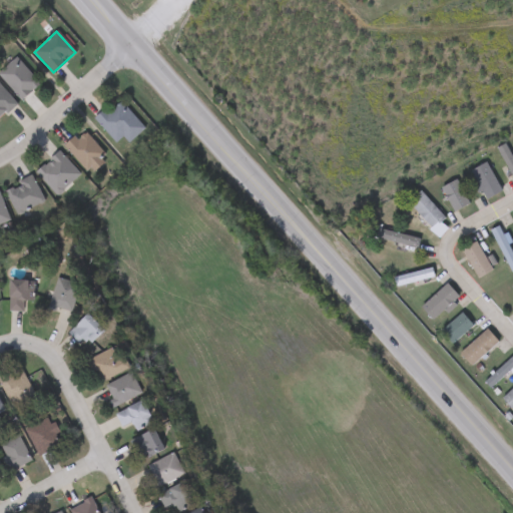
[(20,100),(0,75),(0,71),(17,58),(39,85),(20,100)]
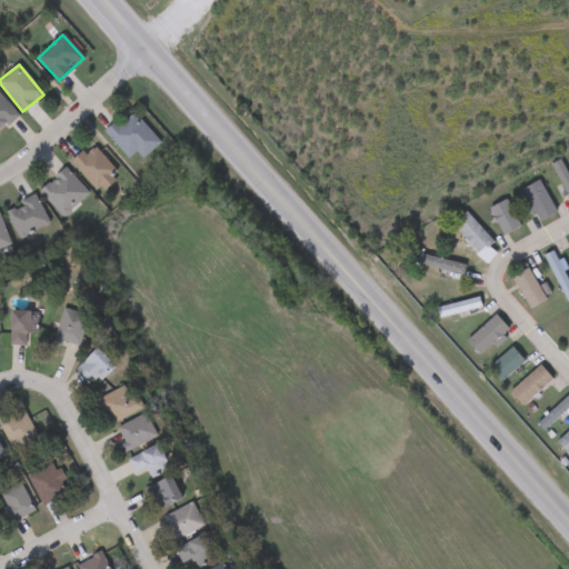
[(0,93),(18,117),(0,130),(0,93)]
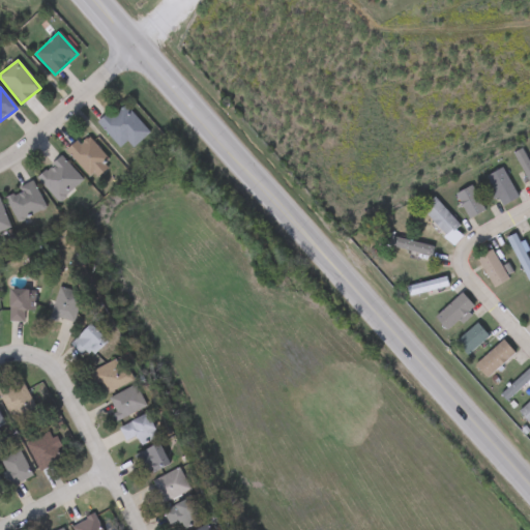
[(149,134),(133,148),(126,142),(119,148),(98,126),(122,105),(149,134)]
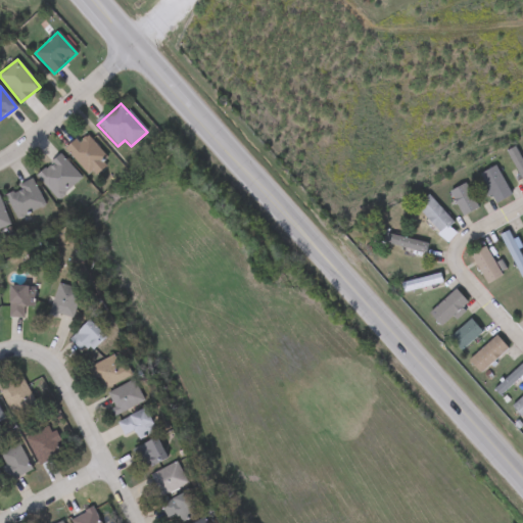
[(106,156),(89,175),(65,151),(83,133),(106,156)]
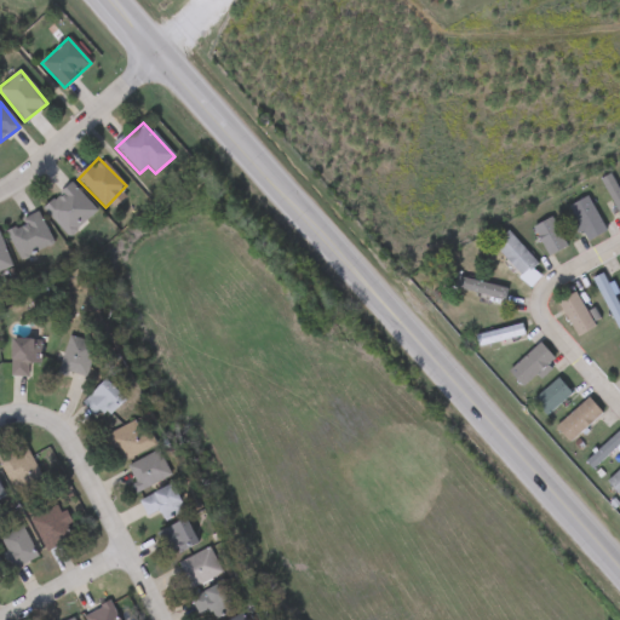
[(619,218),(601,179),(610,174),(619,193),(619,218)]
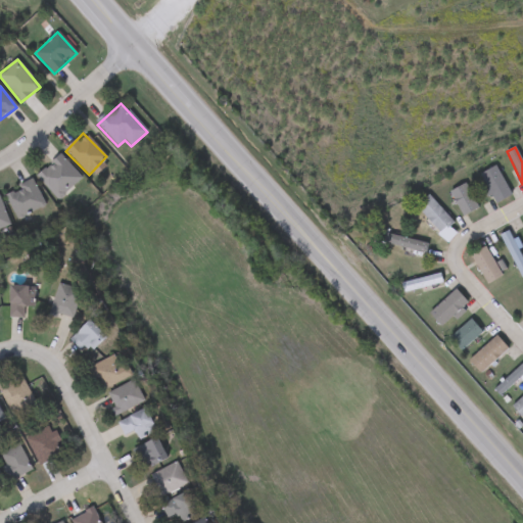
[(82,180),(57,200),(36,176),(60,154),(82,180)]
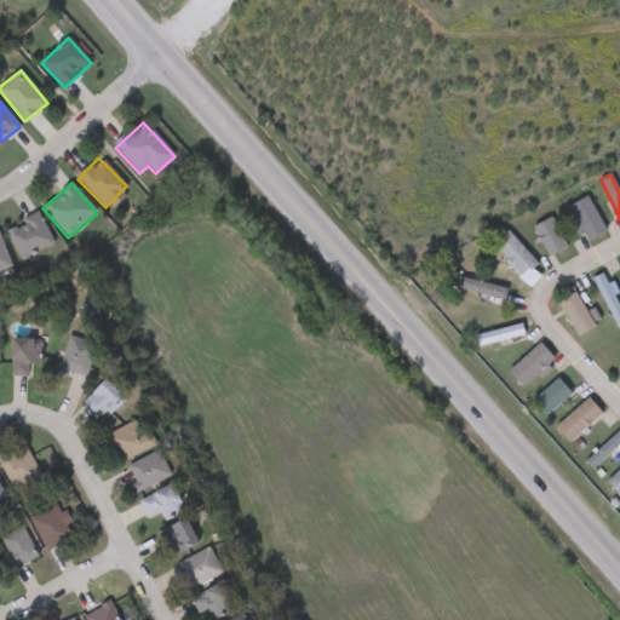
[(606,233),(589,242),(569,207),(587,197),(606,233)]
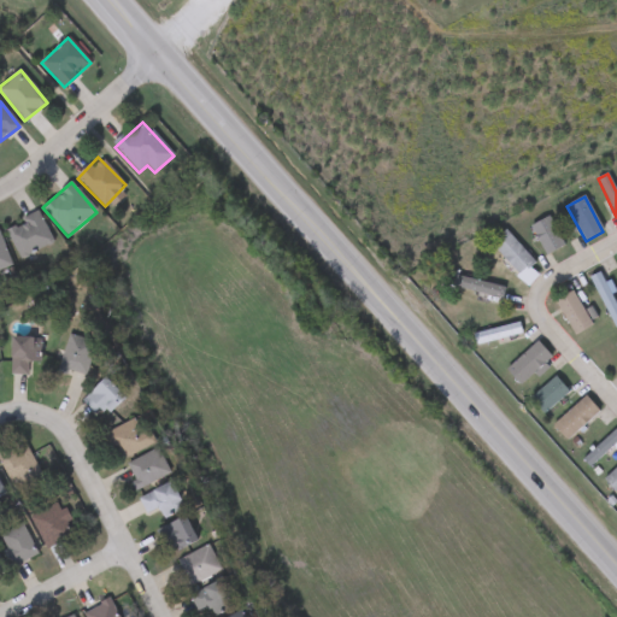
[(5,229),(39,212),(53,244),(21,259),(5,229)]
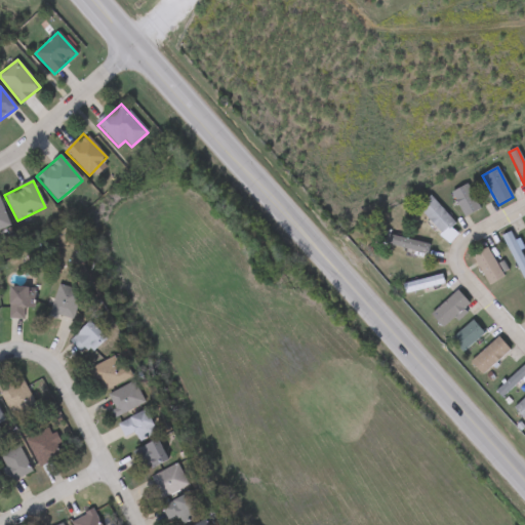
[(480,208),(466,217),(451,194),(466,185),(480,208)]
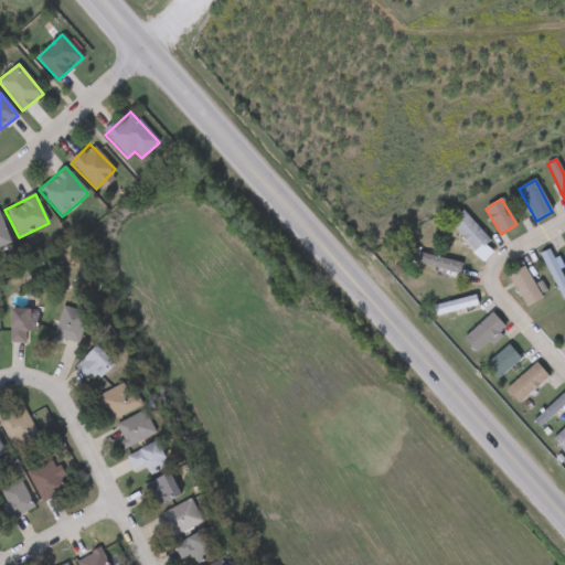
[(489,241),(476,253),(449,223),(464,211),(489,241)]
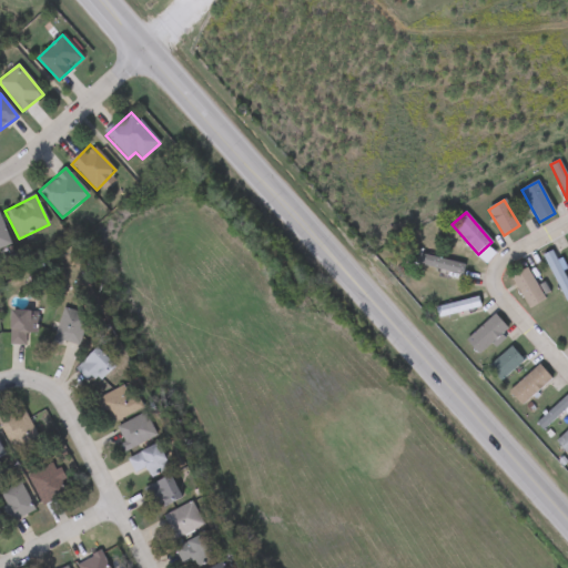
[(0,217),(11,245),(0,250),(0,217)]
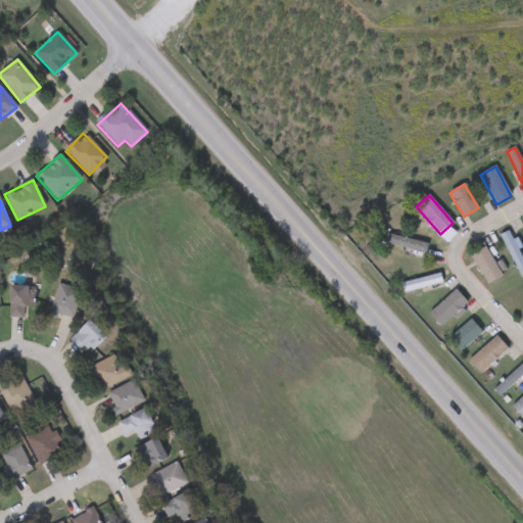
[(522,263),(522,277),(519,279),(501,235),(510,231),(522,263)]
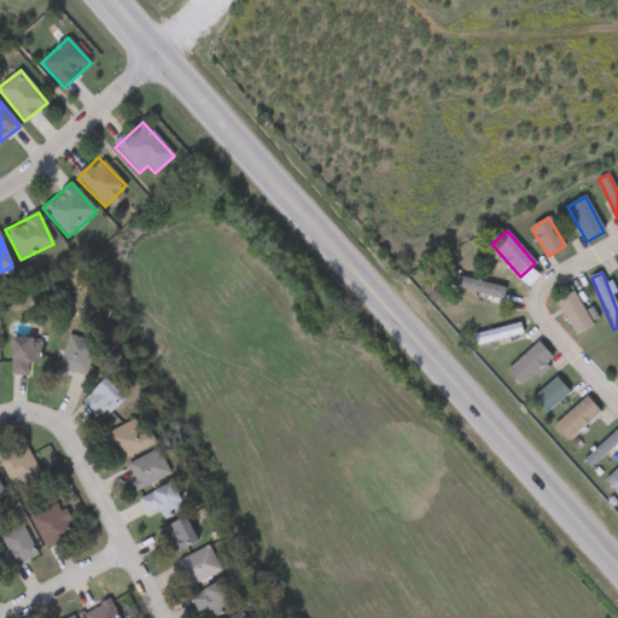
[(505,289),(501,299),(449,285),(452,274),(505,289)]
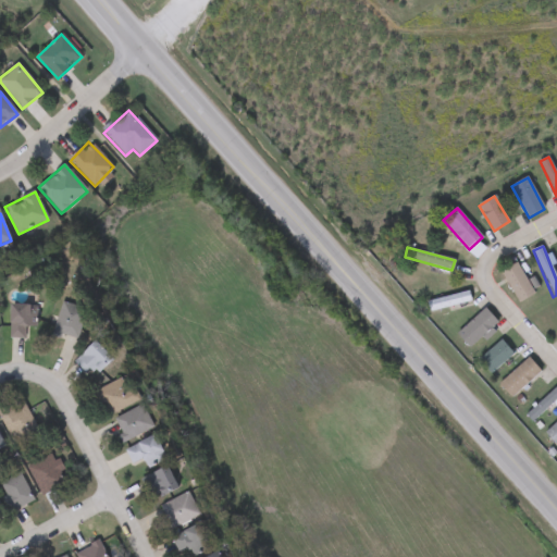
[(535,295),(520,305),(500,273),(516,263),(535,295)]
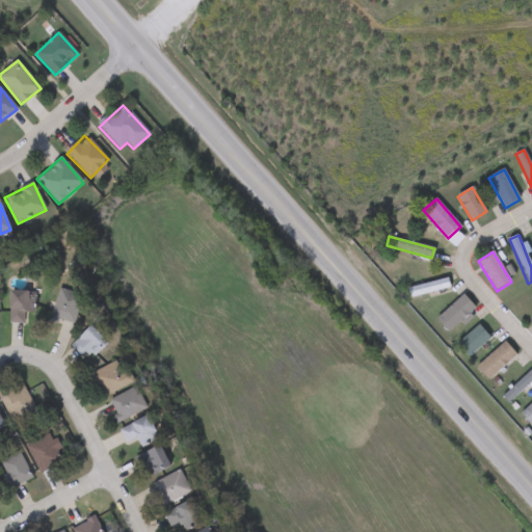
[(408,289),(447,278),(450,288),(410,298),(408,289)]
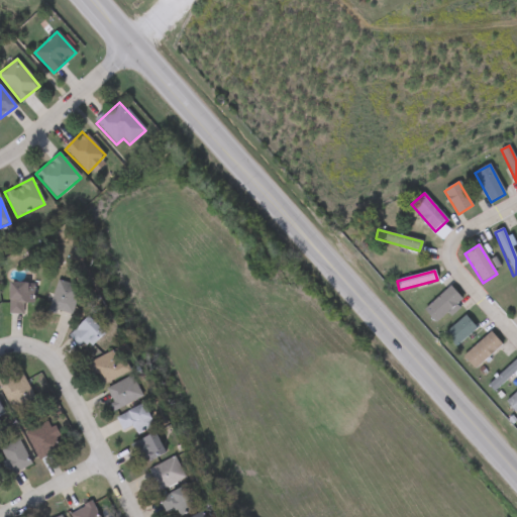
[(72,316),(48,308),(58,281),(81,289),(72,316)]
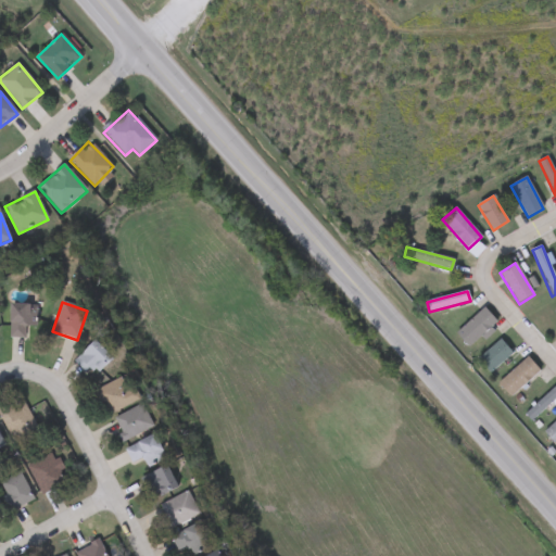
[(37,305),(37,327),(25,327),(25,339),(10,339),(10,305),(37,305)]
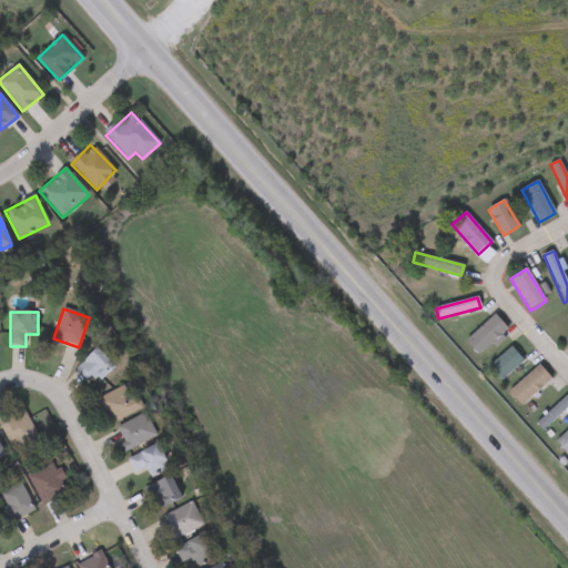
[(465,342),(494,315),(507,330),(478,355),(465,342)]
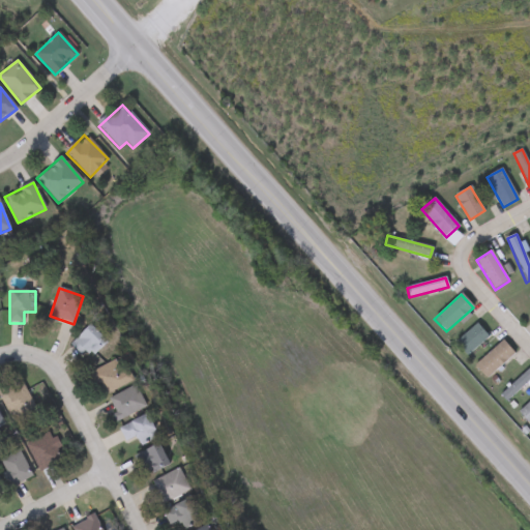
[(489,339),(465,357),(454,343),(478,325),(489,339)]
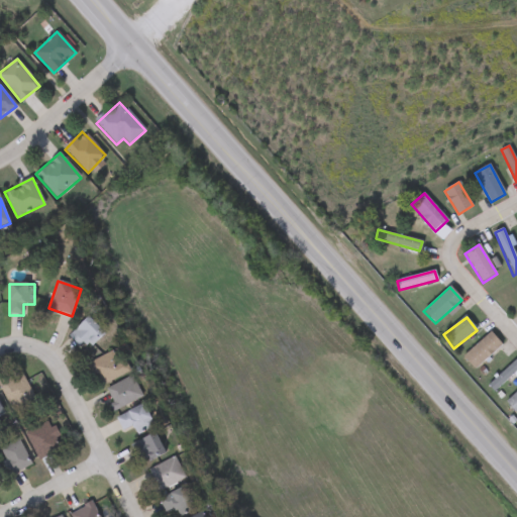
[(104,333),(88,350),(72,334),(88,318),(104,333)]
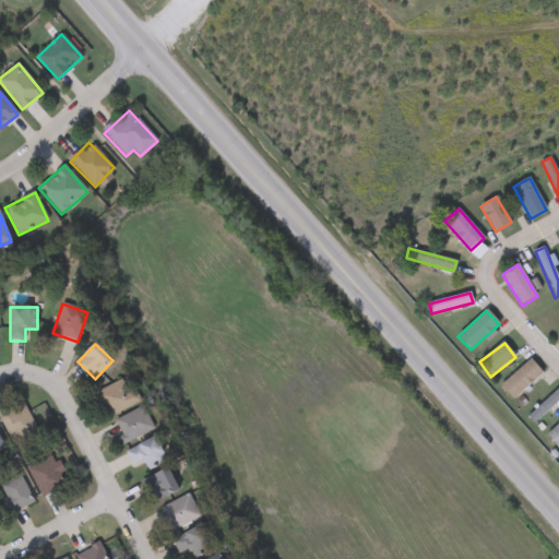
[(501,388),(528,359),(543,372),(514,400),(501,388)]
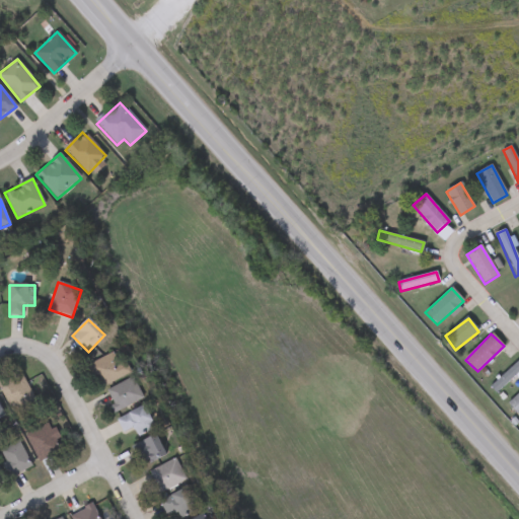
[(131,373),(98,389),(87,366),(119,350),(131,373)]
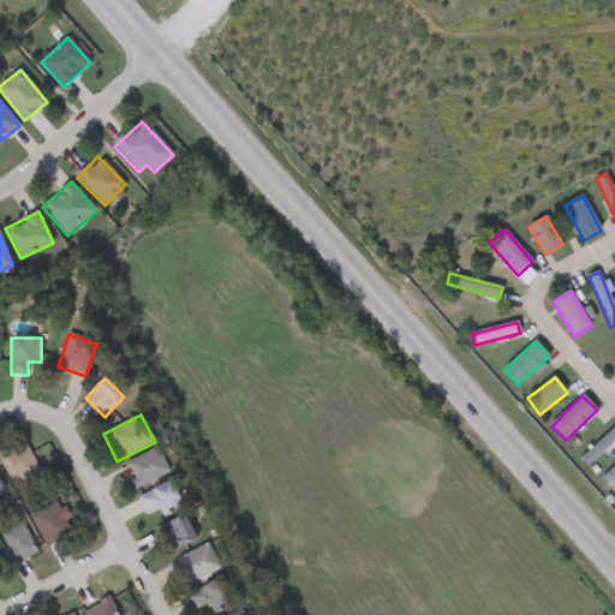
[(580,459),(613,429),(614,431),(614,441),(587,466),(580,459)]
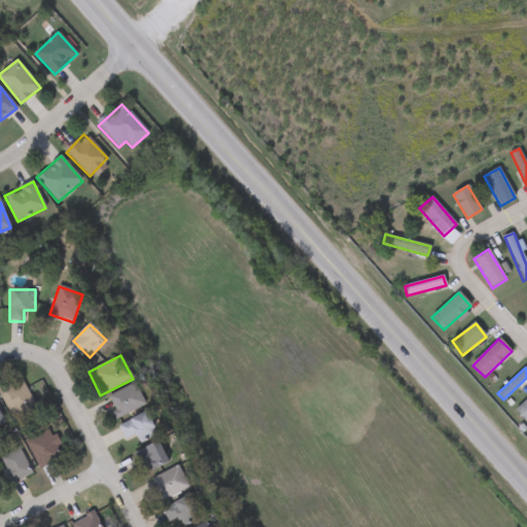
[(34,406),(11,417),(0,394),(0,387),(21,377),(34,406)]
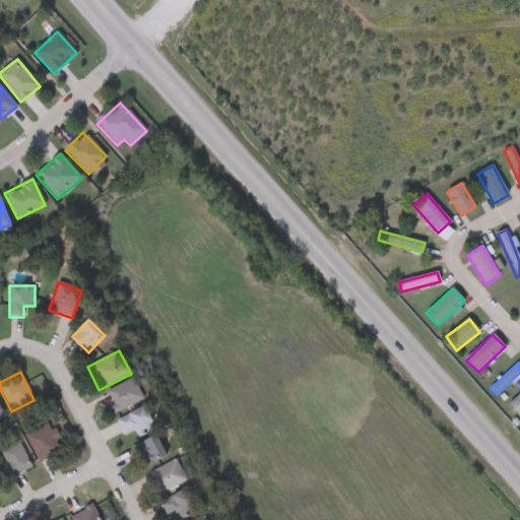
[(104,394),(132,378),(143,399),(116,414),(104,394)]
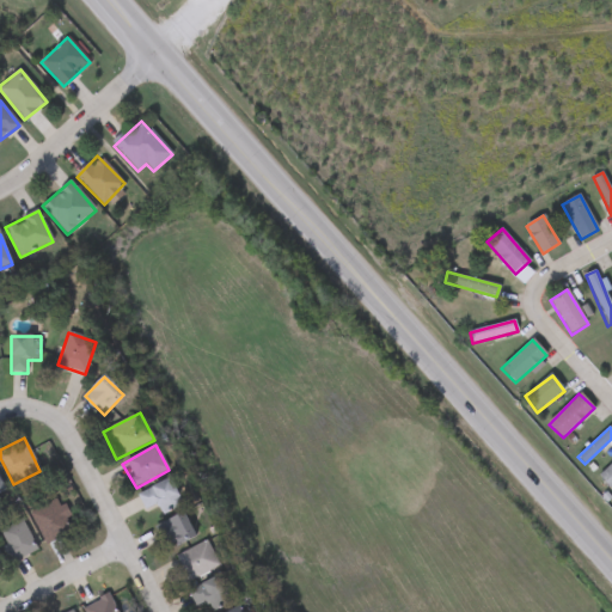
[(611,489),(599,477),(611,464),(611,489)]
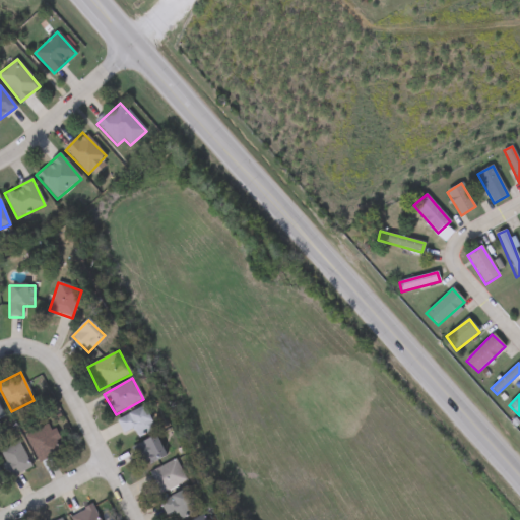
[(138,438),(133,429),(123,434),(117,420),(144,406),(154,429),(138,438)]
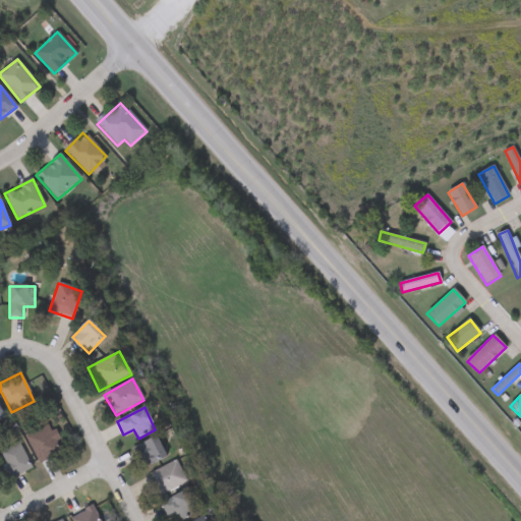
[(45,464),(25,443),(46,423),(65,445),(45,464)]
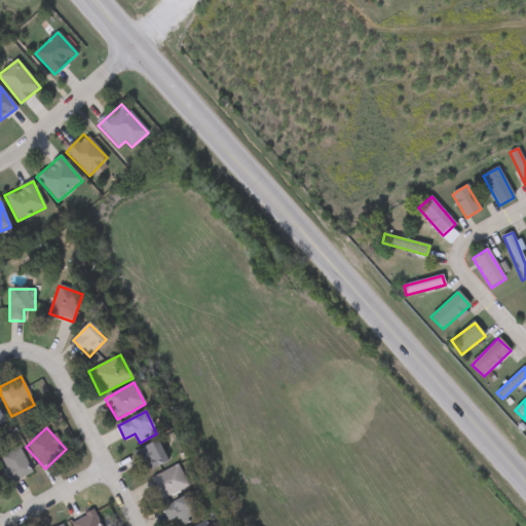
[(138,451),(157,441),(168,461),(149,472),(138,451)]
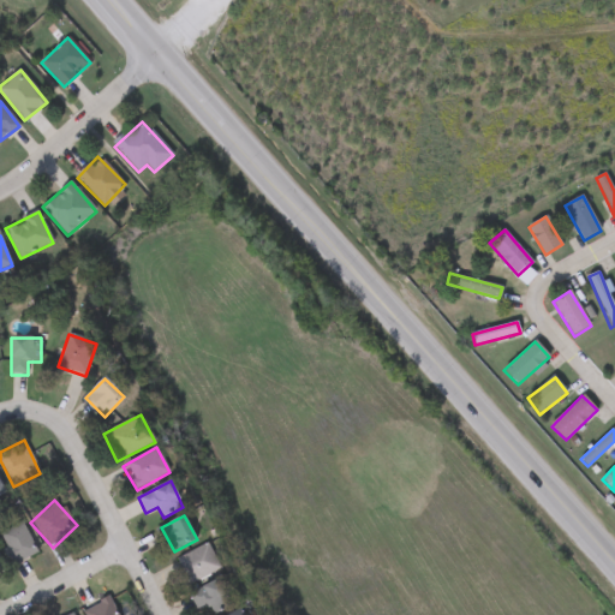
[(13,565),(0,537),(0,533),(23,523),(37,553),(13,565)]
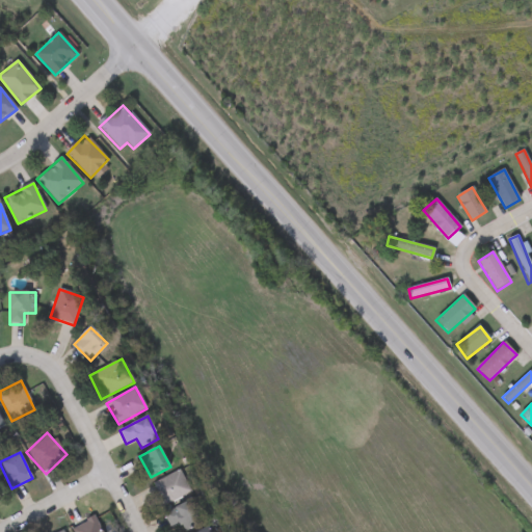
[(190,495),(162,505),(153,482),(181,471),(190,495)]
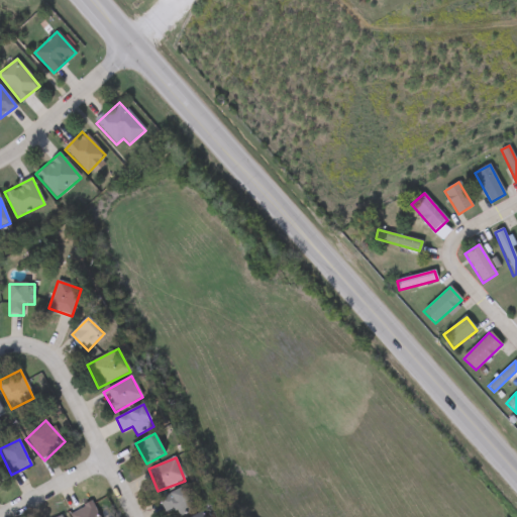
[(198,507),(178,516),(176,510),(166,514),(159,499),(188,486),(198,507)]
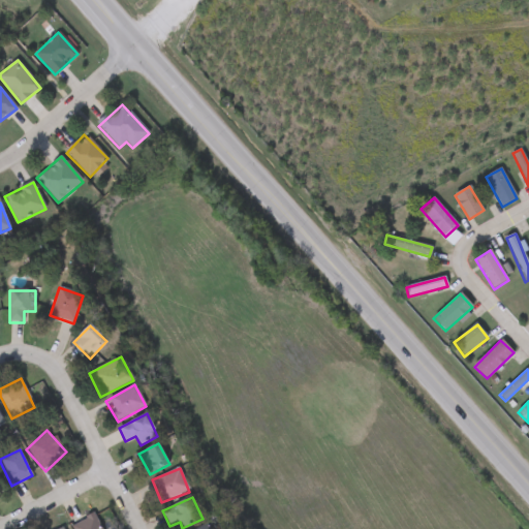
[(74,528),(72,524),(96,514),(101,528),(74,528)]
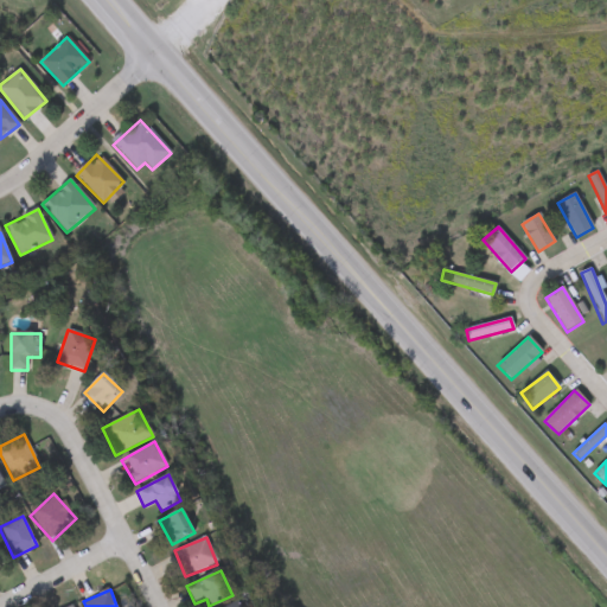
All buildings are outlined.
